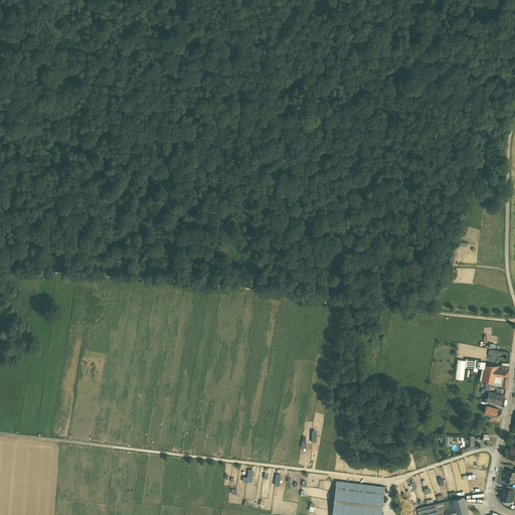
[(492,365),(486,365),(482,380),(486,381),(490,382),(493,383),(493,381),(495,376),(491,375),(492,365)]
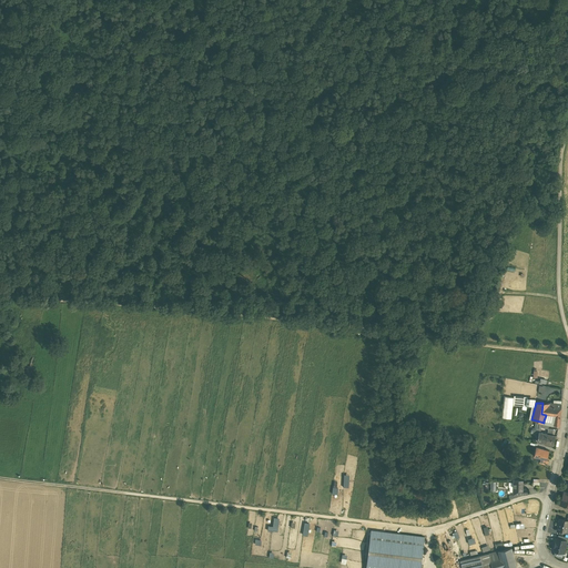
[(554,404),(543,403),(541,414),(546,415),(553,416),(554,404)]
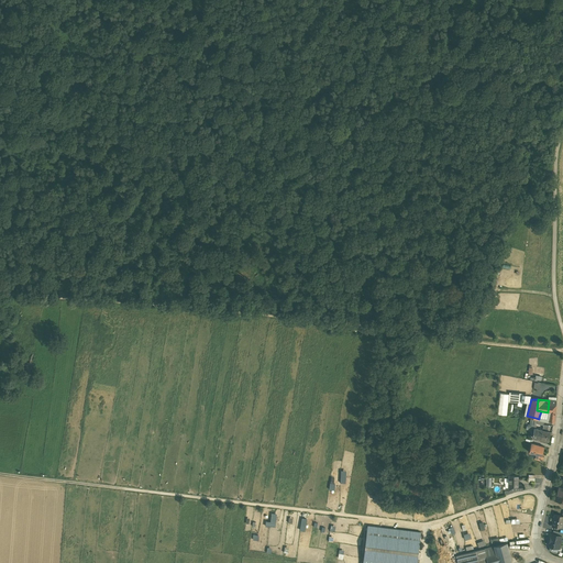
[(536,429),(533,429),(532,438),(540,439),(542,430),(536,429)]
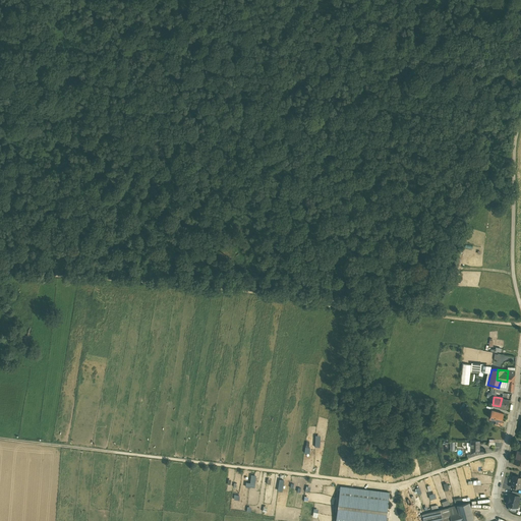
[(509,400),(502,398),(500,406),(507,408),(509,400)]
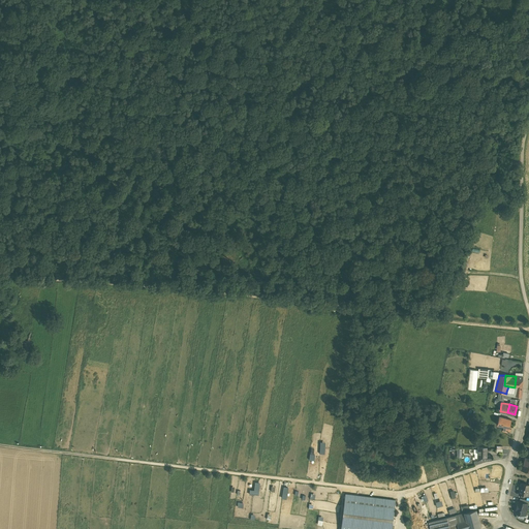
[(511,419),(499,416),(497,425),(503,427),(508,428),(509,426),(511,419)]
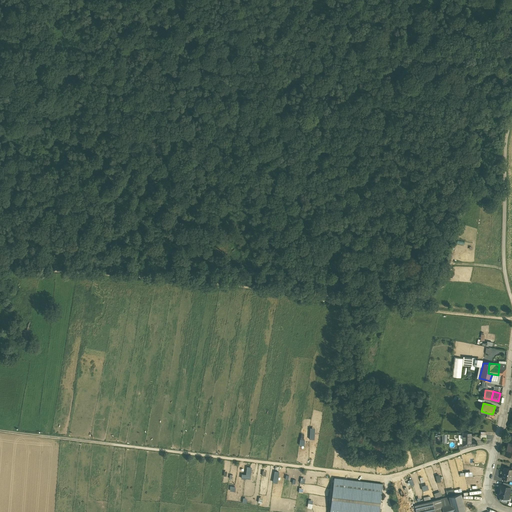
[(471,433),(463,433),(463,435),(463,443),(463,446),(470,446),(475,445),(475,441),(471,441),(471,433)]
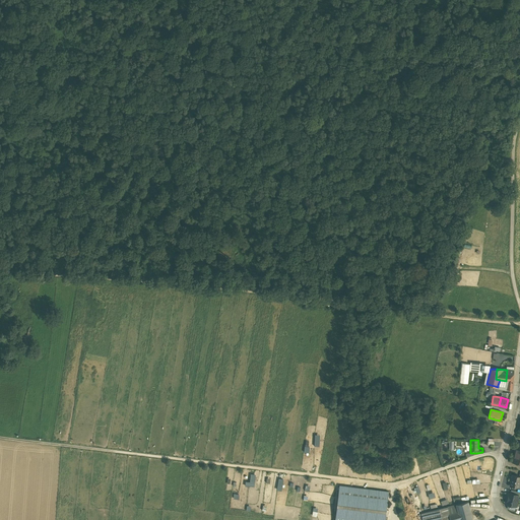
[(254,485),(255,473),(250,473),(249,480),(245,480),(245,484),(254,485)]
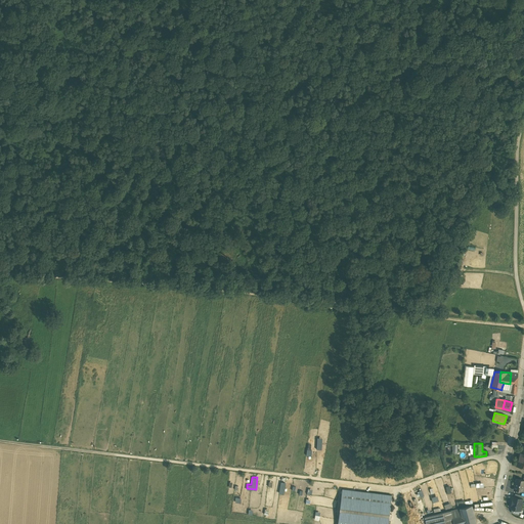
[(523,482),(523,480),(516,478),(514,489),(522,491),(523,482)]
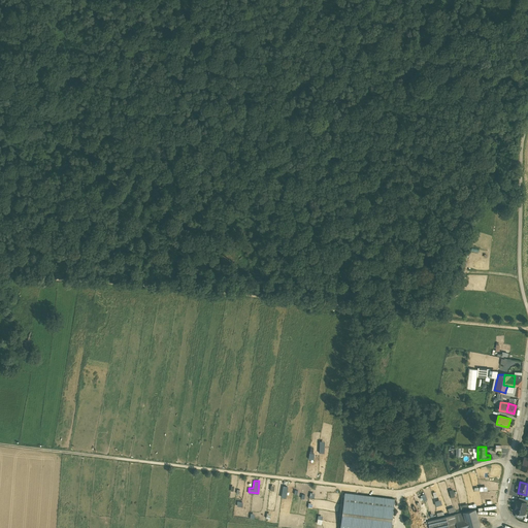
[(390,527),(394,499),(344,493),(340,527),(390,527)]
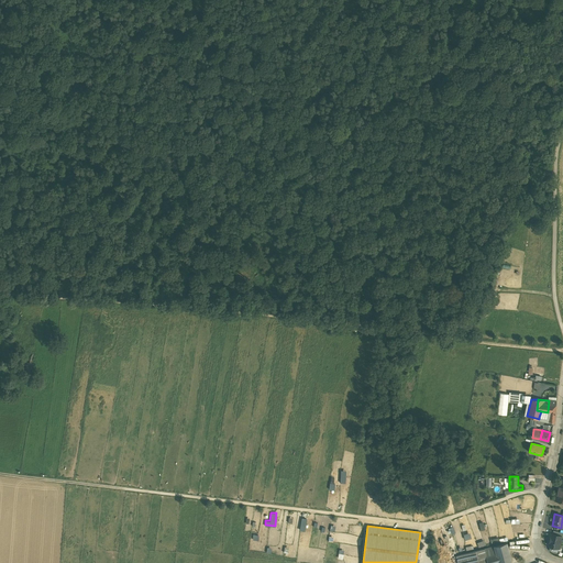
[(552,533),(551,533),(549,540),(548,544),(552,545),(551,547),(559,549),(561,540),(559,540),(560,537),(556,536),(556,534),(552,533)]
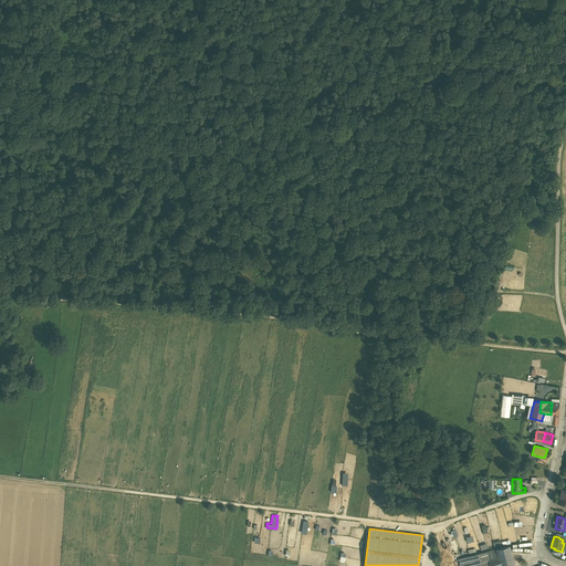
[(510,546),(496,549),(499,557),(500,565),(513,565),(515,565),(510,546)]
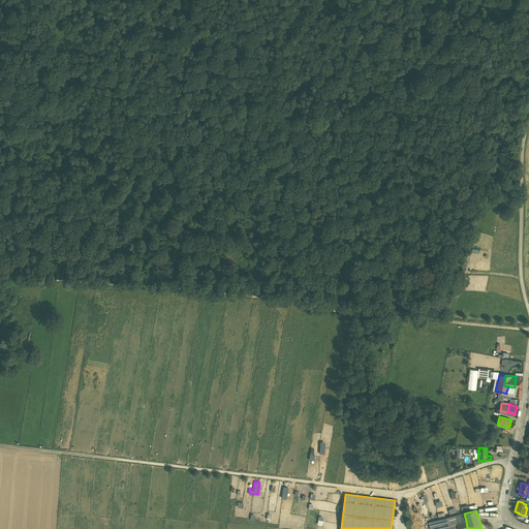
[(464,514),(455,516),(457,523),(466,521),(464,514)]
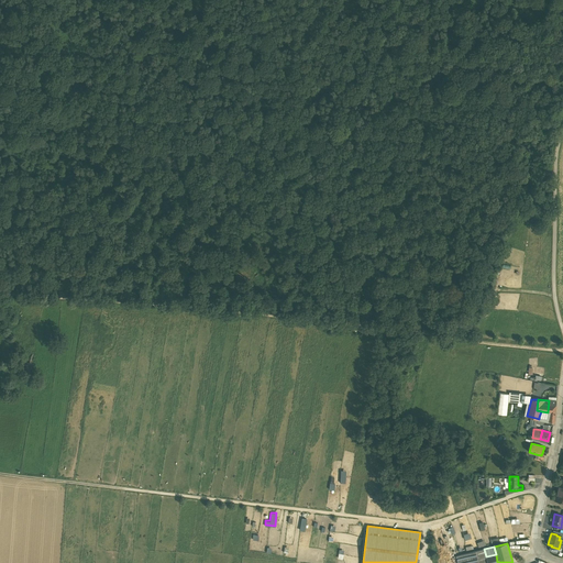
[(484,549),(466,553),(468,562),(475,562),(474,560),(486,556),(484,549)]
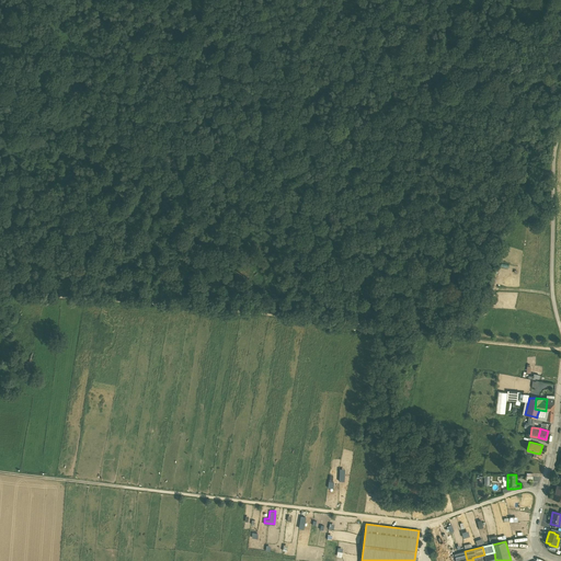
[(467,560),(465,551),(455,554),(456,560),(467,560)]
